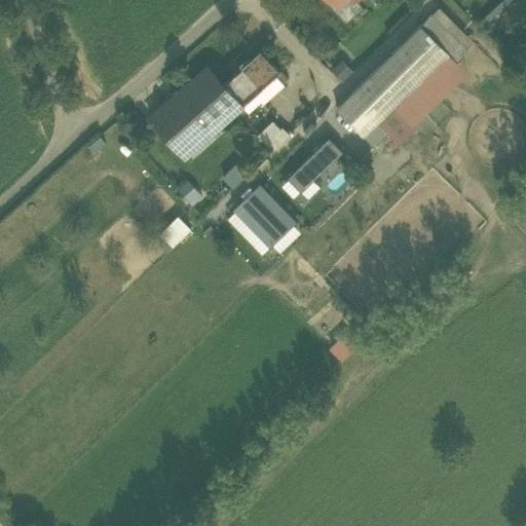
[(355,0),(338,0),(333,5),(346,21),(362,6),(355,0)]
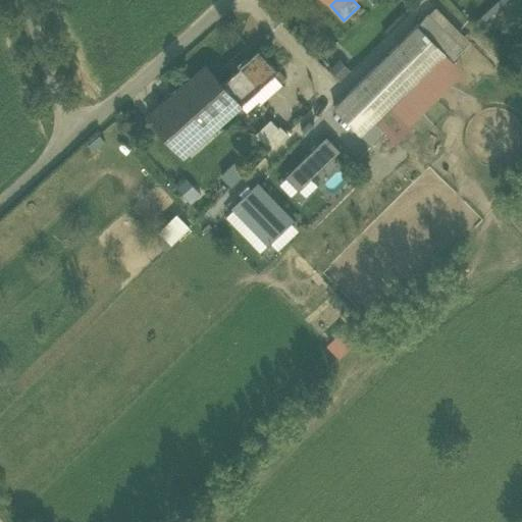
[(498,0),(476,20),(481,24),(508,0),(498,0)]
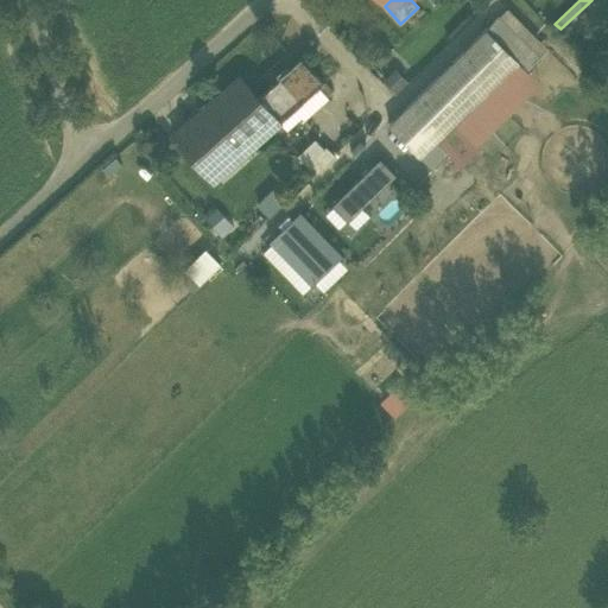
[(507,8),(499,16),(540,57),(542,58),(549,51),(507,8)]
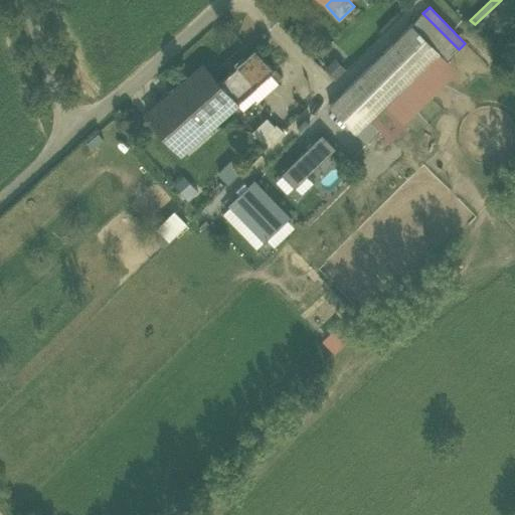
[(422,13),(411,24),(440,51),(439,52),(447,60),(458,48),(422,13)]
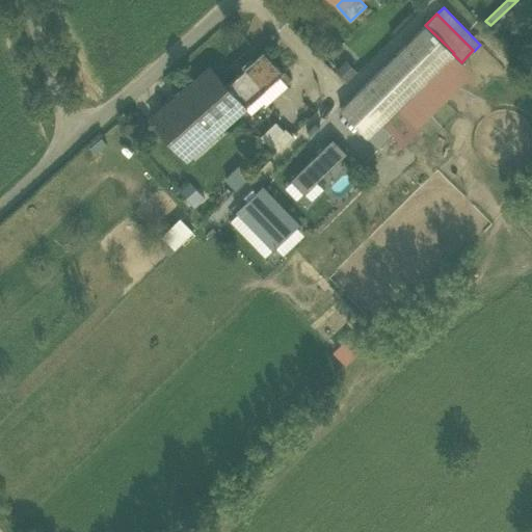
[(383,123),(453,54),(454,53),(425,25),(341,109),(369,138),(369,137),(383,123)]
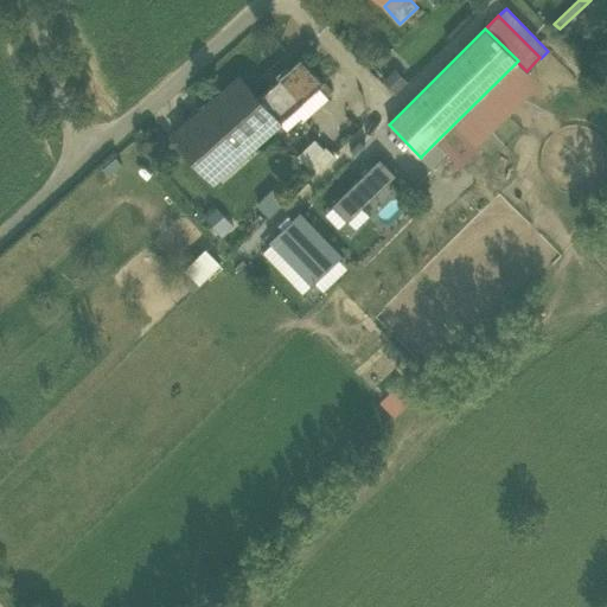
[(173,135),(213,180),(280,121),(319,87),(324,83),(301,58),(259,97),(240,76),(238,77),(240,80),(177,136),(174,134),(173,135)]
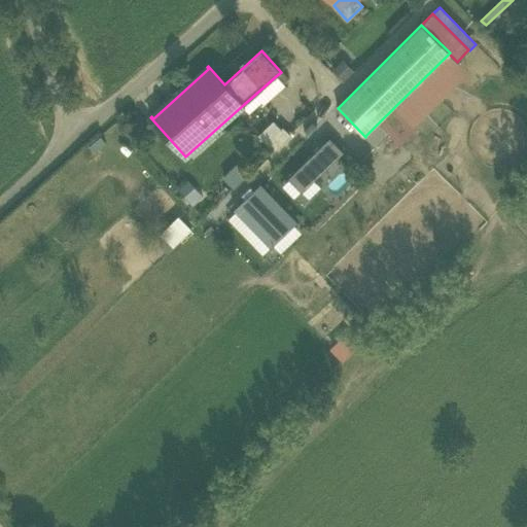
[(467,71),(457,62),(449,54),(380,121),(389,132),(400,143),(415,130),(412,127),(467,71)]
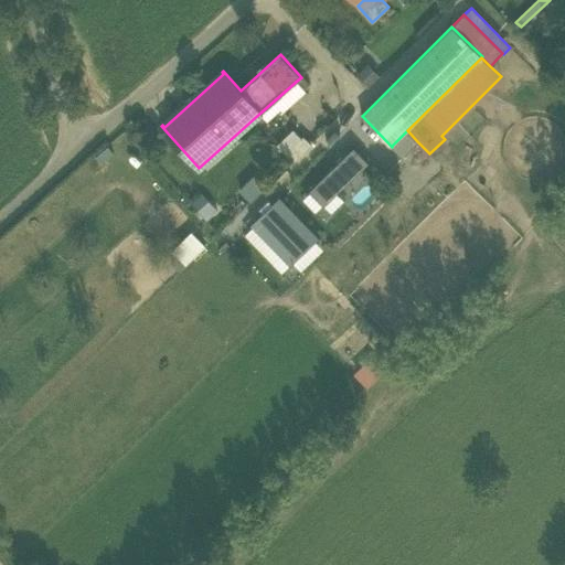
[(381,76),(368,63),(355,75),(369,87),(381,76)]
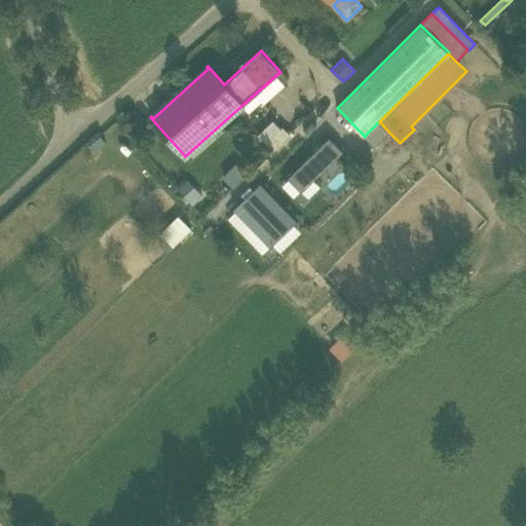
[(276,75),(242,105),(249,112),(261,101),(263,103),(285,84),(276,75)]
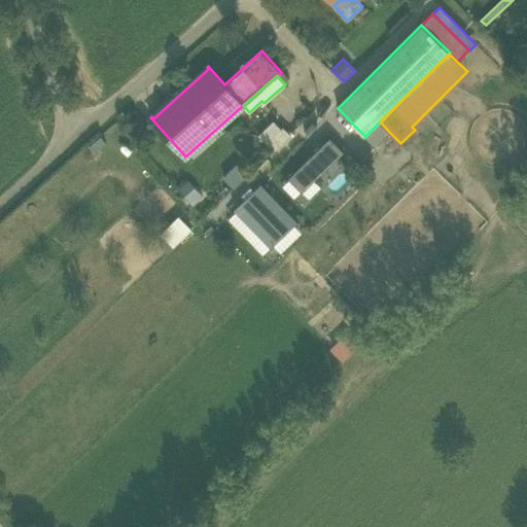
[(258,135),(274,150),(290,134),(283,127),(281,128),(274,120),(258,135)]
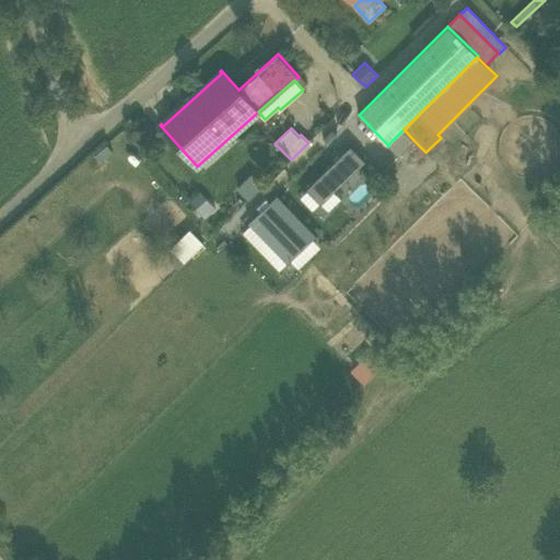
[(413,140),(404,129),(388,144),(398,155),(413,140)]
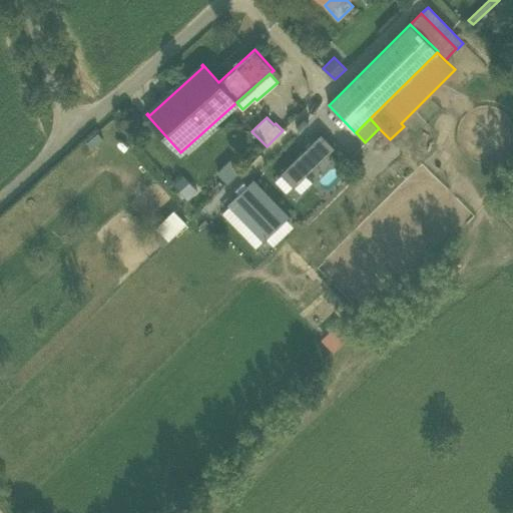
[(313,143),(282,173),(294,185),(306,173),(324,155),(325,156),(335,146),(322,133),(312,143),(313,143)]
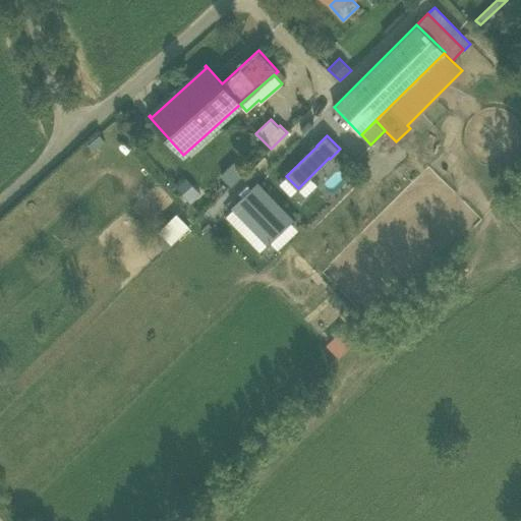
[(220,175),(231,186),(246,172),(235,161),(220,175)]
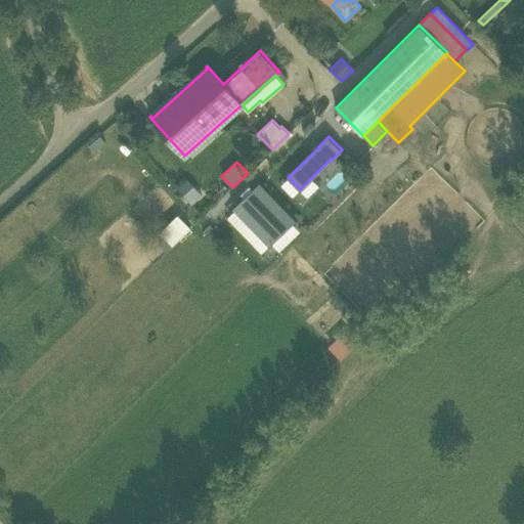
[(293,197),(300,189),(288,177),(280,184),(293,197)]
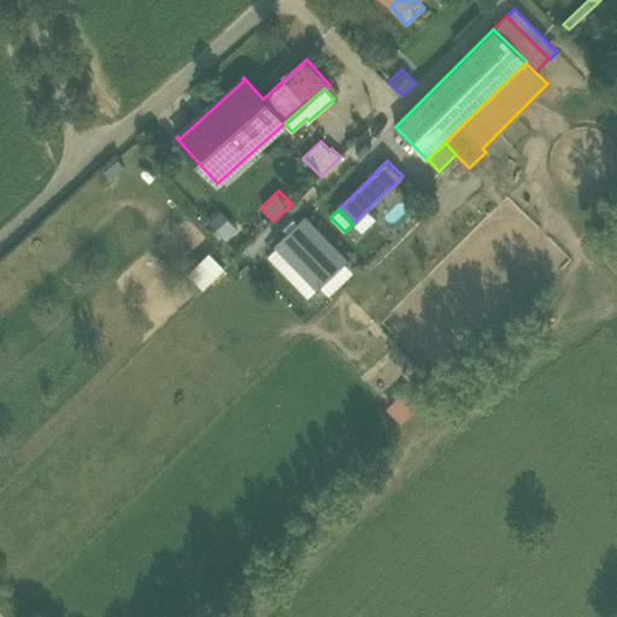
[(353,223),(363,231),(377,218),(368,209),(353,223)]
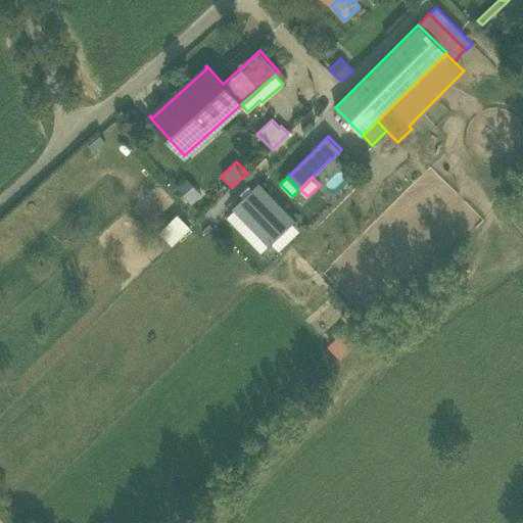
[(187,178),(177,187),(192,203),(201,194),(187,178)]
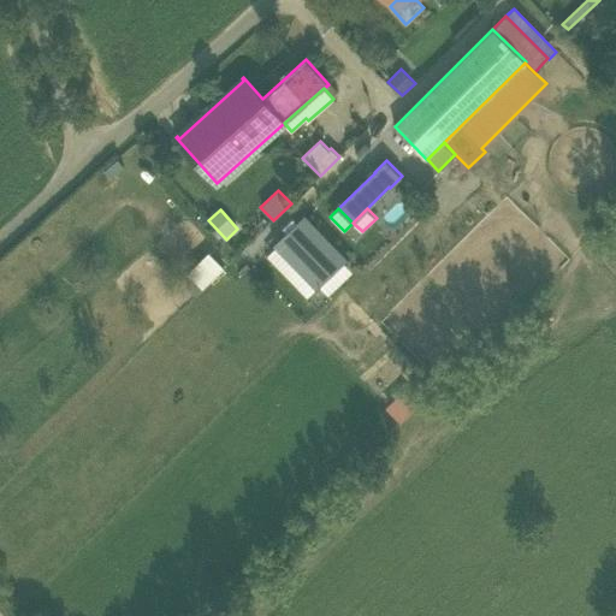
[(304,214),(273,244),(276,247),(296,267),(317,288),(317,289),(320,285),(345,262),(348,259),(304,214)]
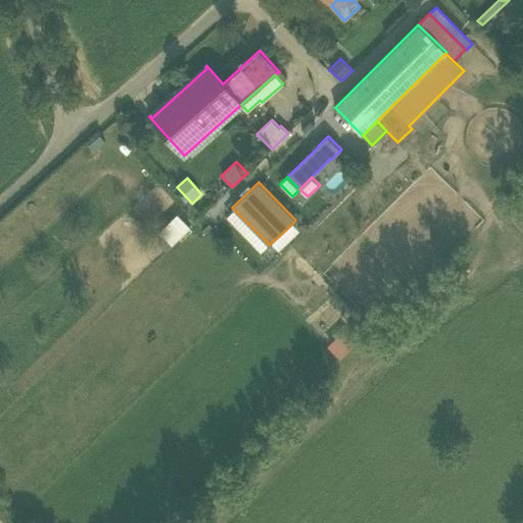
[(227,217),(243,234),(251,227),(234,209),(227,217)]
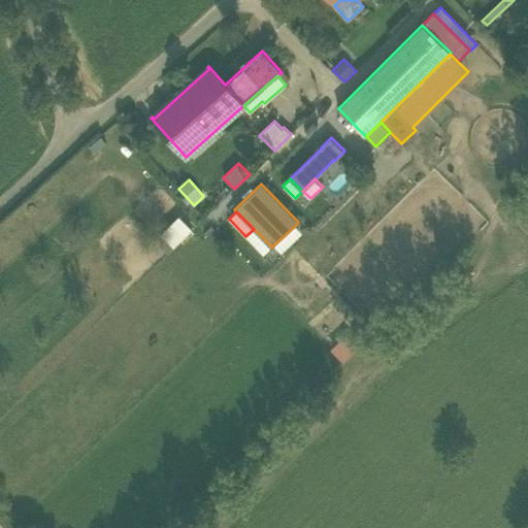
[(174,248),(193,230),(179,216),(161,234),(174,248)]
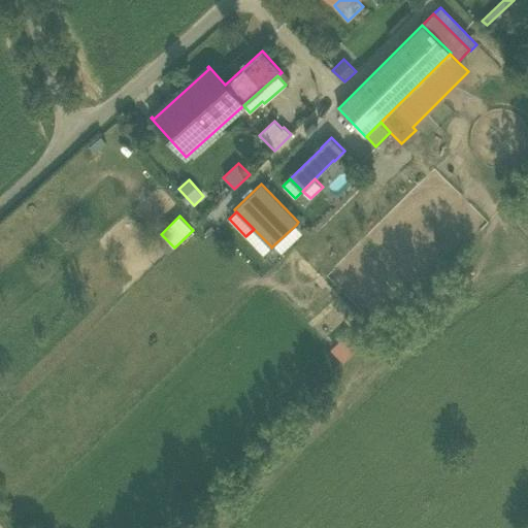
[(296,225),(274,244),(282,253),(302,231),(296,225)]
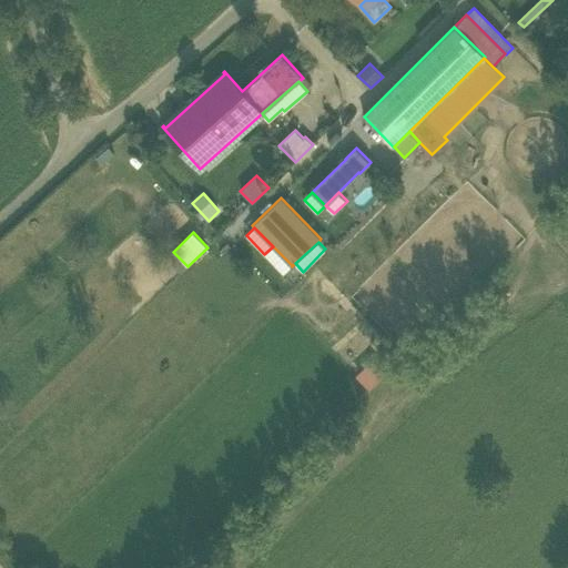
[(283,274),(292,265),(273,246),(264,254),(283,274)]
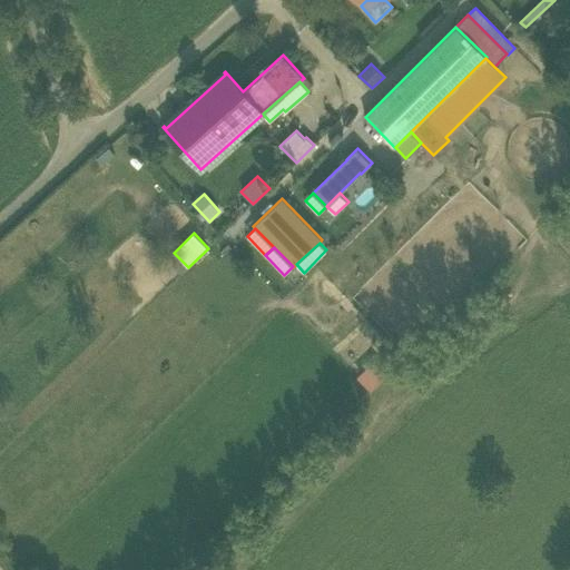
[(356,376),(371,391),(389,374),(374,360),(356,376)]
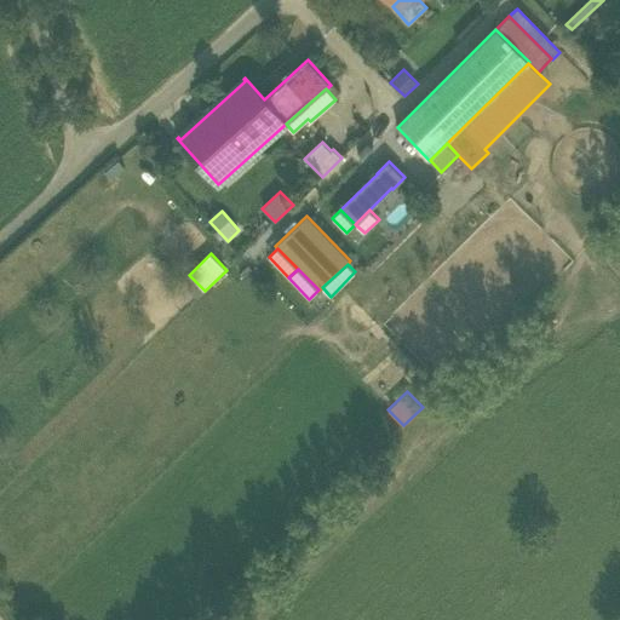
All buildings are outlined.
